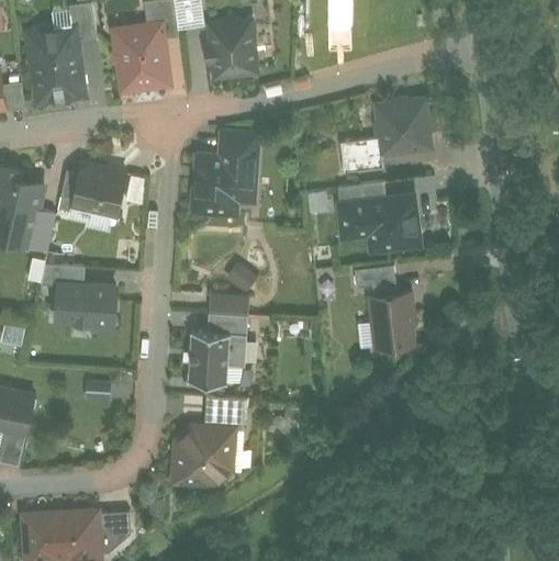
[(164,20),(166,37),(177,36),(172,0),(152,0),(144,1),(147,22),(164,20)]
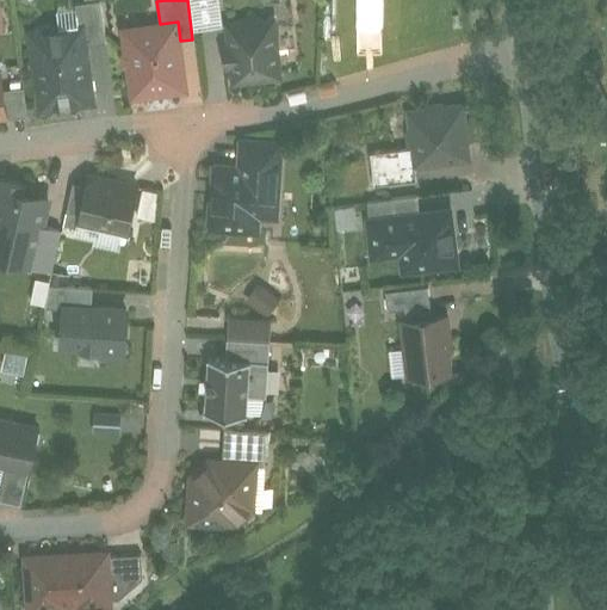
[(229,71),(231,88),(282,82),(273,17),(223,23),(225,45),(221,47),(223,71),(229,71)]
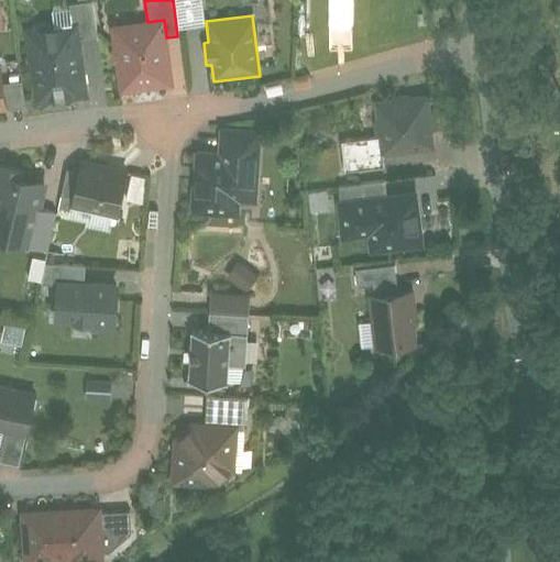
[(147,22),(110,28),(118,95),(173,87),(166,37),(164,20),(147,22)]
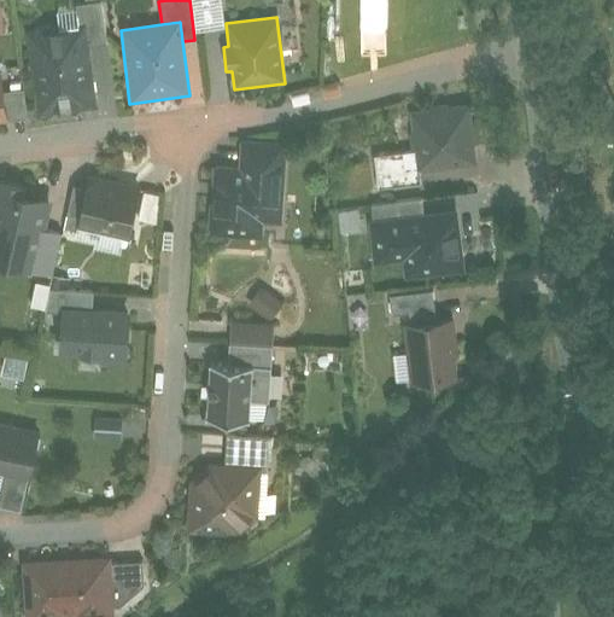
[(85,28),(35,34),(45,110),(94,103),(85,28)]
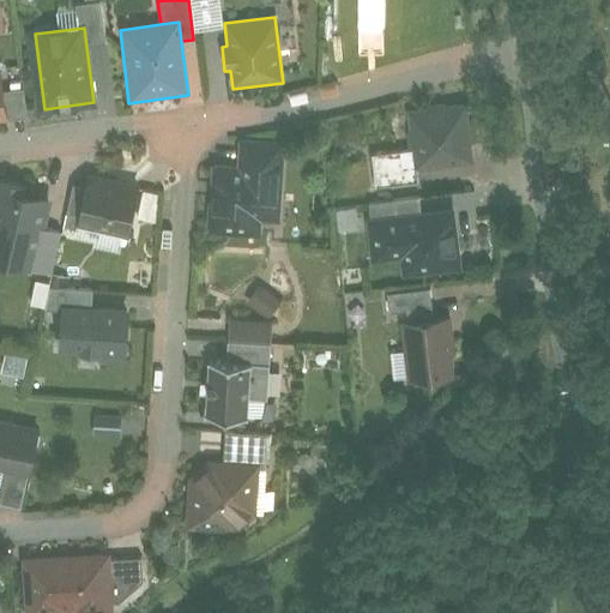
[(4,91),(7,119),(26,115),(23,89),(4,91)]
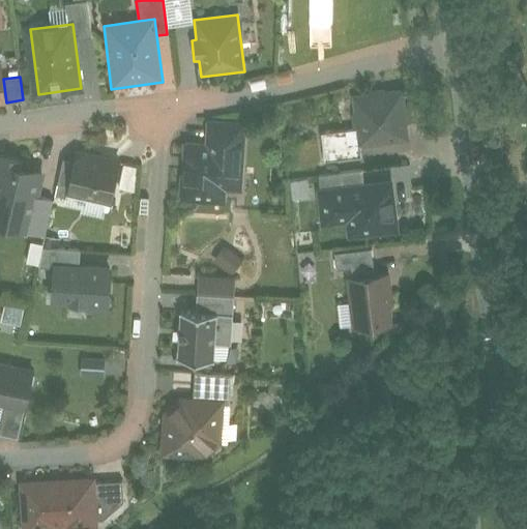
[(405,91),(353,96),(357,130),(358,146),(409,141),(405,91)]
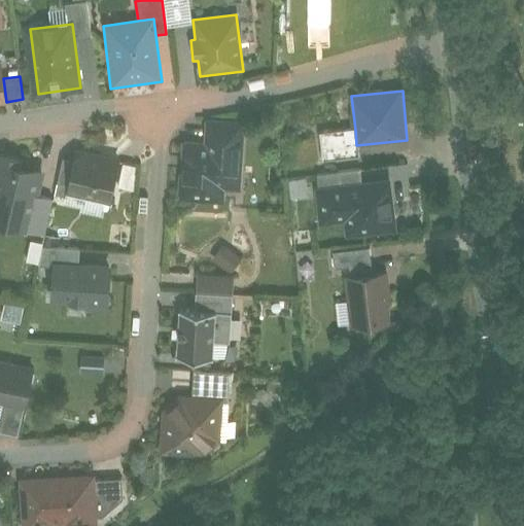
[(205,142),(182,140),(178,202),(223,204),(223,189),(239,190),(243,121),(206,119),(205,142)]
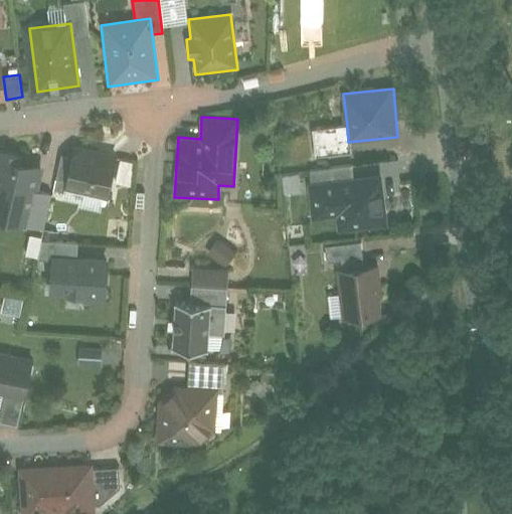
[(348,142),(347,127),(310,130),(313,156),(349,152),(348,142)]
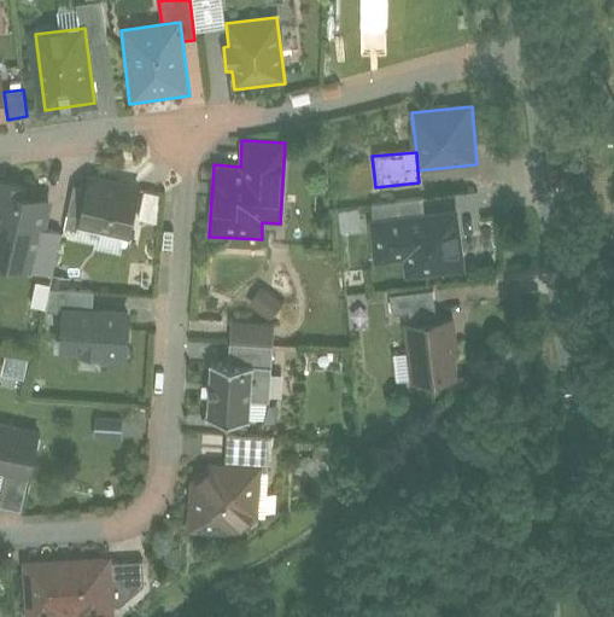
[(140,182),(88,174),(81,219),(79,231),(130,239),(140,182)]
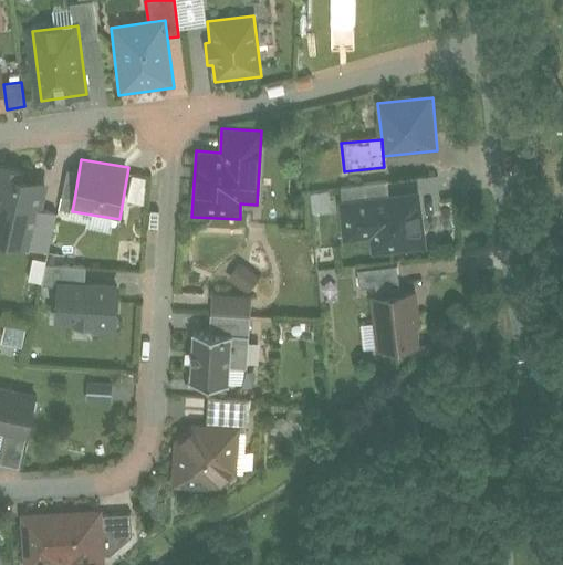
[(48,181),(0,170),(0,241),(47,253),(55,215),(40,211),(48,181)]
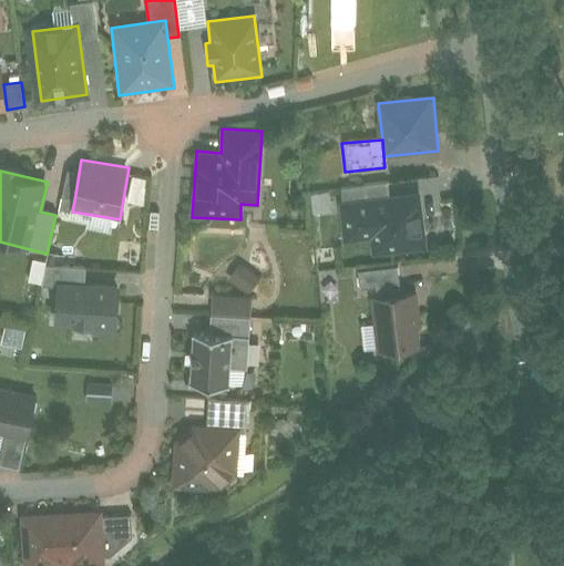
[(342,204),(389,197),(387,182),(340,188),(342,204)]
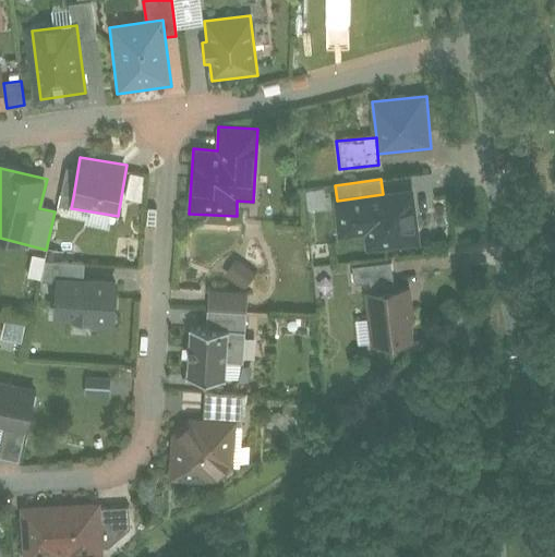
[(310,207),(328,204),(326,185),(306,189),(310,207)]
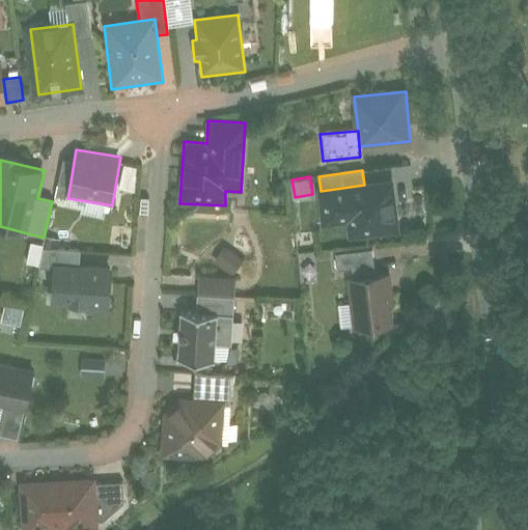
[(399,231),(392,182),(364,185),(321,191),(316,191),(321,228),(344,225),(346,239),(399,231)]
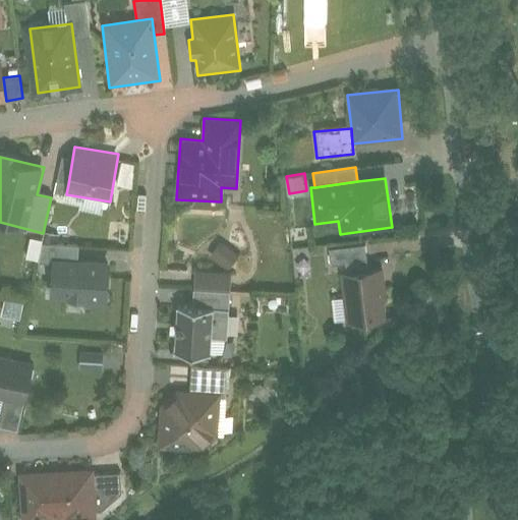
[(66,194),(68,184),(57,183),(55,197),(65,199),(66,194)]
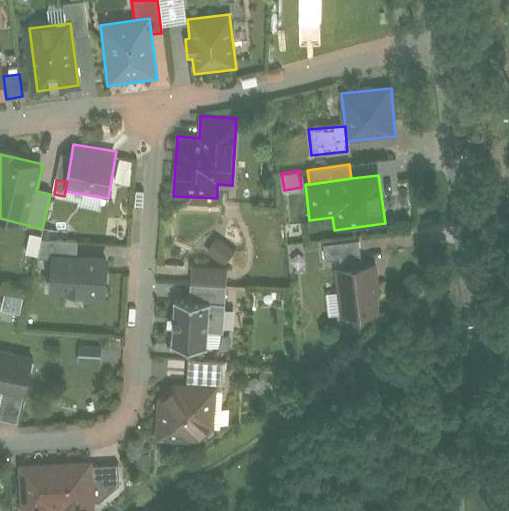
[(52,231),(43,230),(41,238),(50,240),(52,231)]
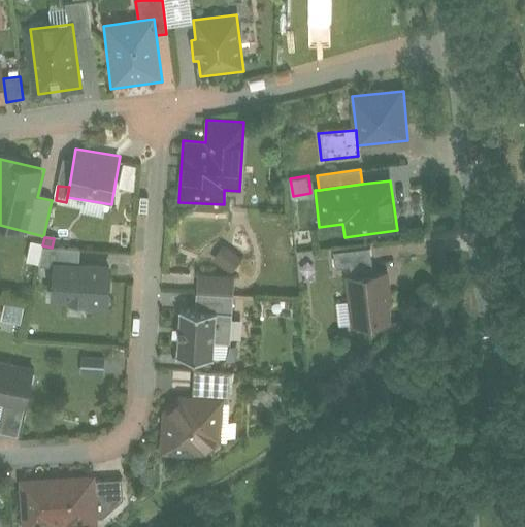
[(222,241),(212,258),(232,269),(241,253),(222,241)]
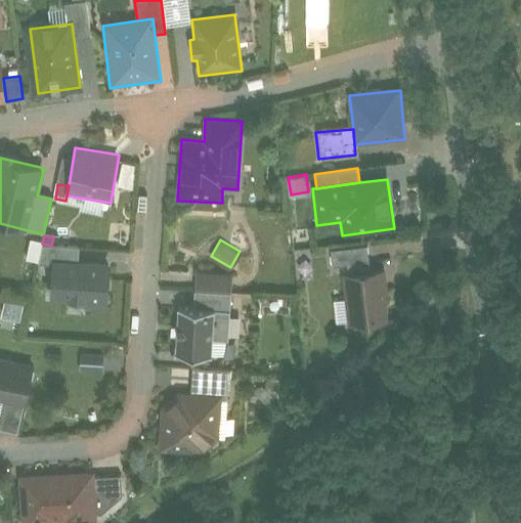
[(38,264),(42,244),(29,241),(24,261),(38,264)]
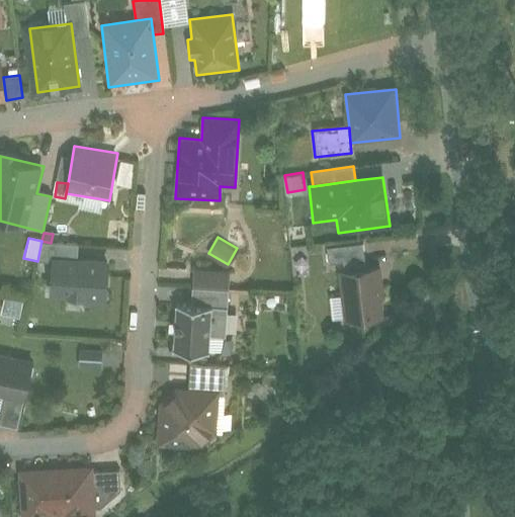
[(343,272),(365,269),(362,245),(326,249),(328,264),(342,263),(343,272)]
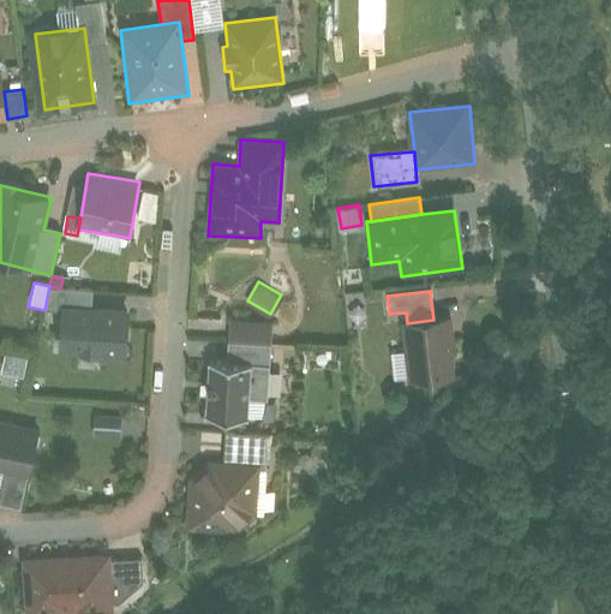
[(67,313),(65,355),(131,358),(133,315),(67,313)]
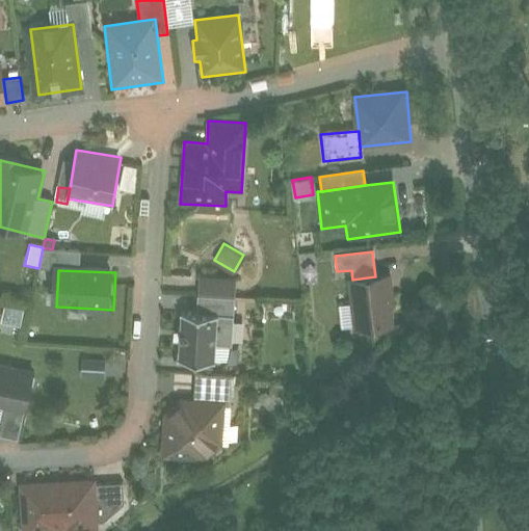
[(352,280),(348,280),(354,340),(397,335),(391,275),(375,276),(352,280)]
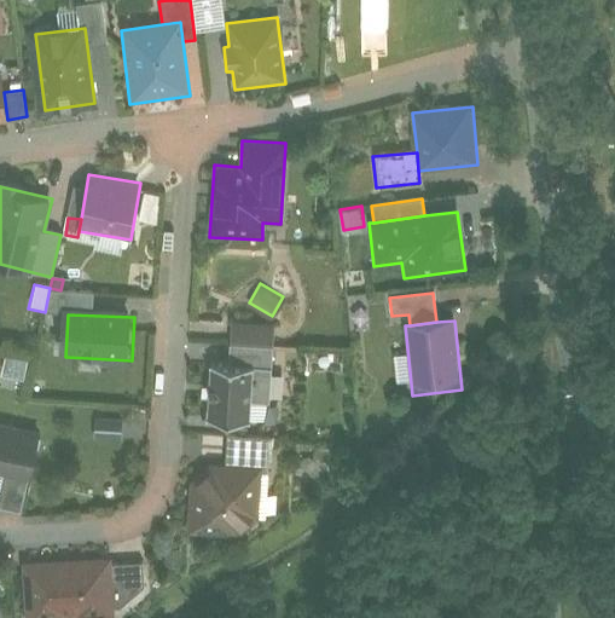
[(251,367),(268,367),(270,346),(227,345),(226,365),(251,367)]
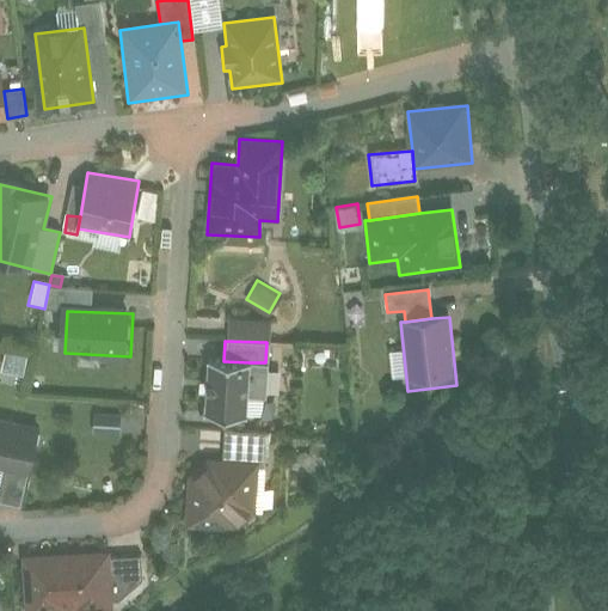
[(223,361),(206,360),(203,413),(246,415),(247,395),(249,362),(223,361)]
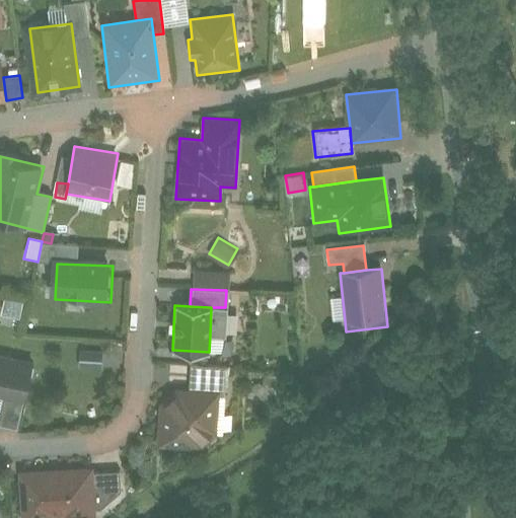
[(211,307),(210,335),(224,335),(225,307),(211,307)]
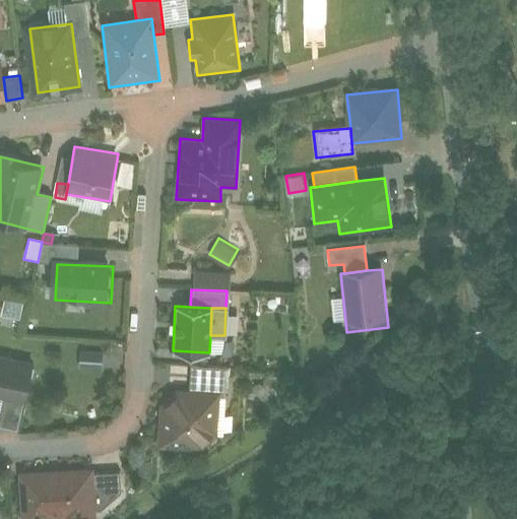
[(79,365),(102,366),(103,347),(80,345),(79,365)]
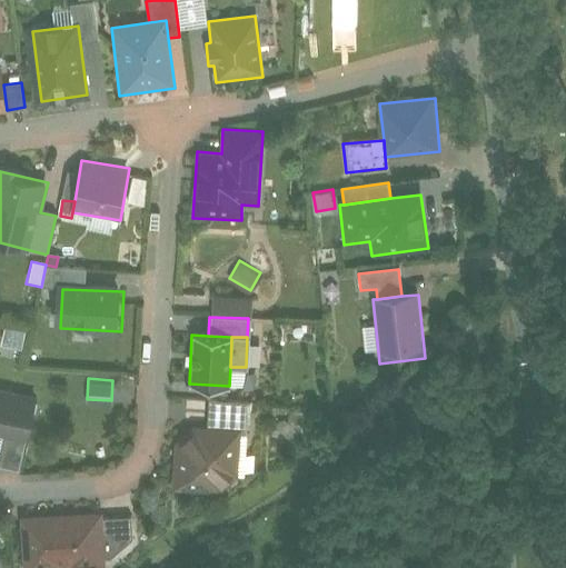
[(0,442),(5,444),(13,395),(0,391),(0,442)]
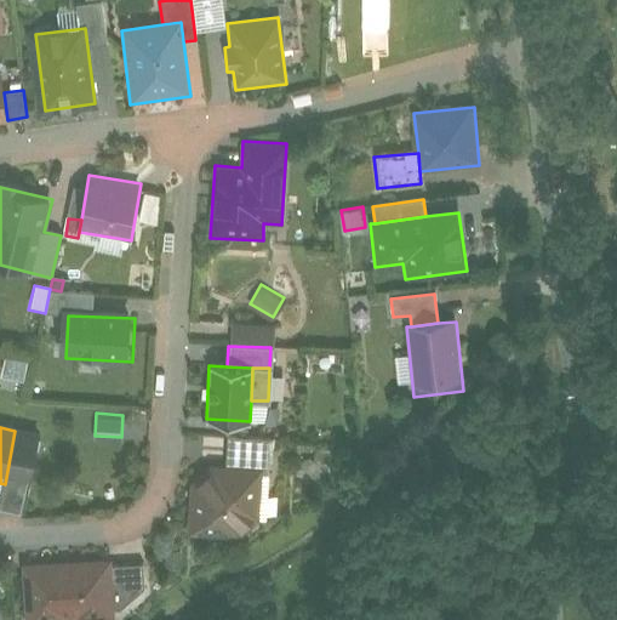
[(226,437),(223,467),(262,468),(268,470),(269,439),(226,437)]
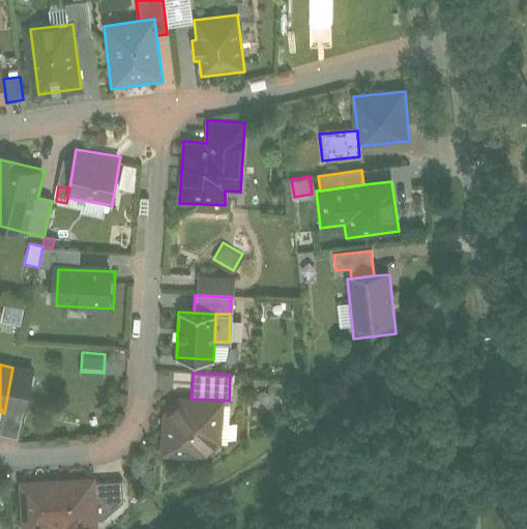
[(177,398),(163,410),(160,457),(208,459),(222,446),(224,400),(191,399),(177,398)]
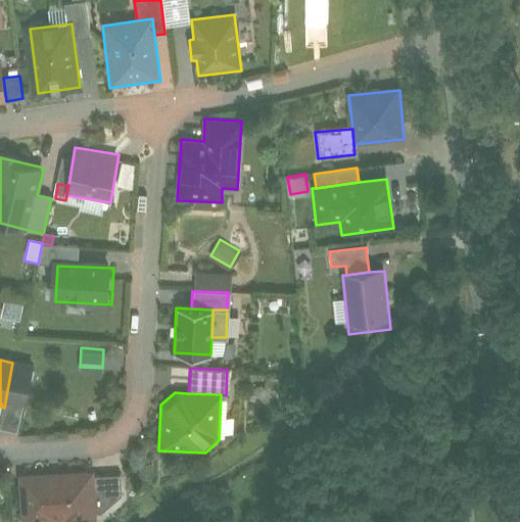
[(93,471),(17,475),(19,521),(95,521),(95,513),(93,477),(93,471)]
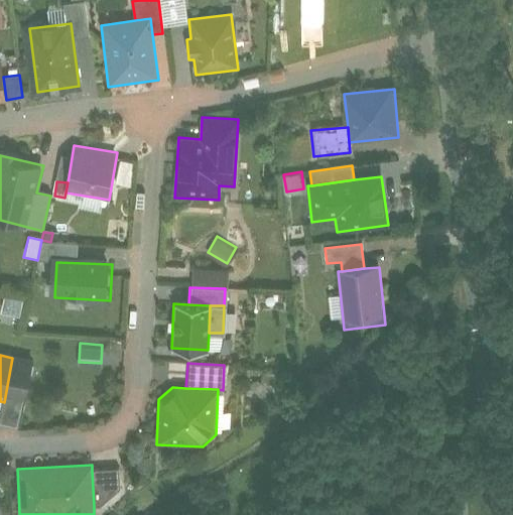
[(92,471),(94,506),(106,506),(119,489),(118,469),(92,471)]
